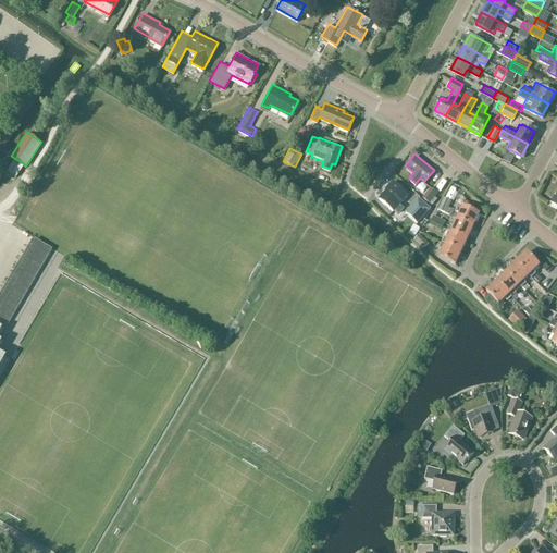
[(388,185),(379,196),(393,209),(394,208),(398,212),(404,206),(399,201),(407,193),(393,180),(387,184),(388,185)]
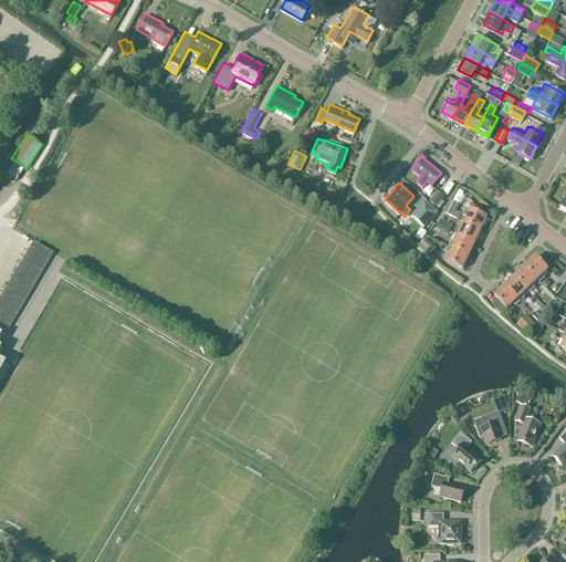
[(444,194),(437,188),(429,198),(436,204),(438,206),(440,208),(446,198),(443,196),(444,194)]
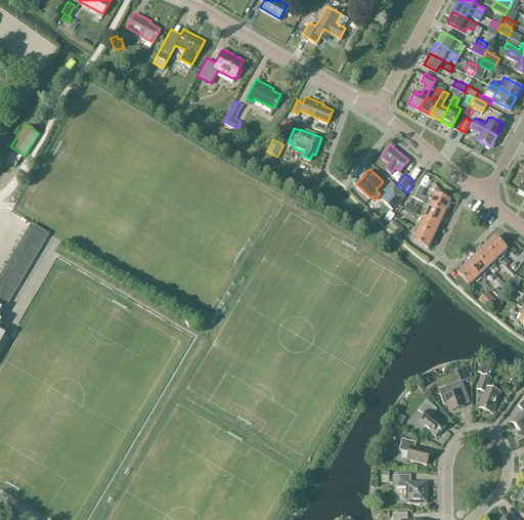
[(393,183),(381,197),(393,207),(405,193),(393,183)]
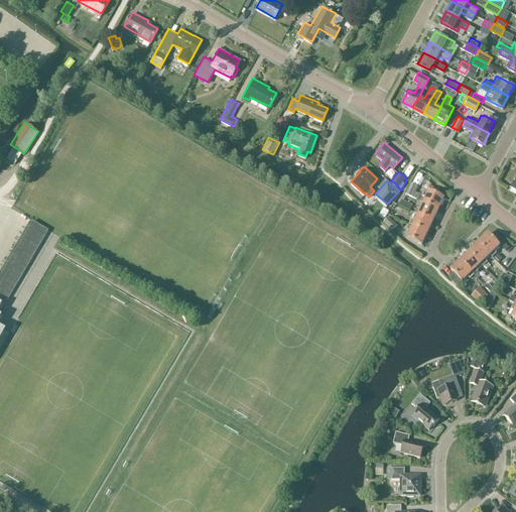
[(418,184),(410,180),(405,192),(413,196),(420,200),(422,201),(438,208),(443,197),(434,192),(428,189),(425,196),(422,195),(418,193),(418,190),(415,189),(418,184)]
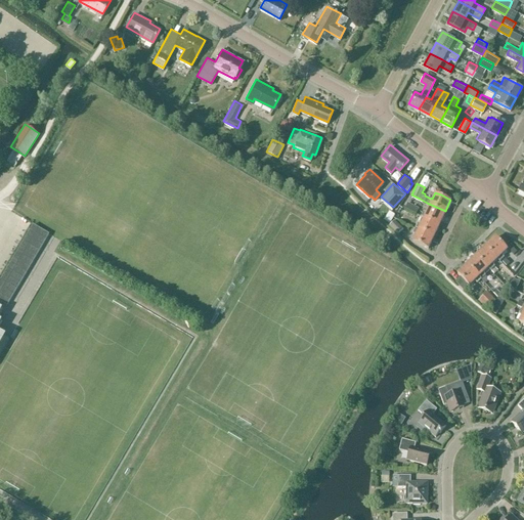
[(444,189),(438,186),(435,192),(441,195),(444,189)]
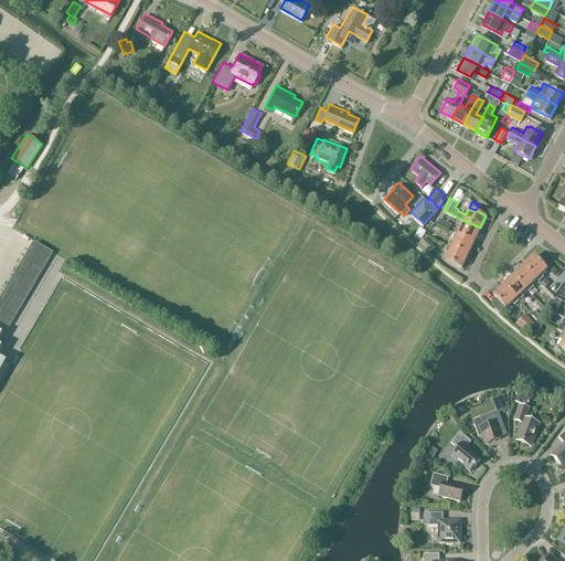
[(451,222),(439,215),(436,222),(448,228),(451,222)]
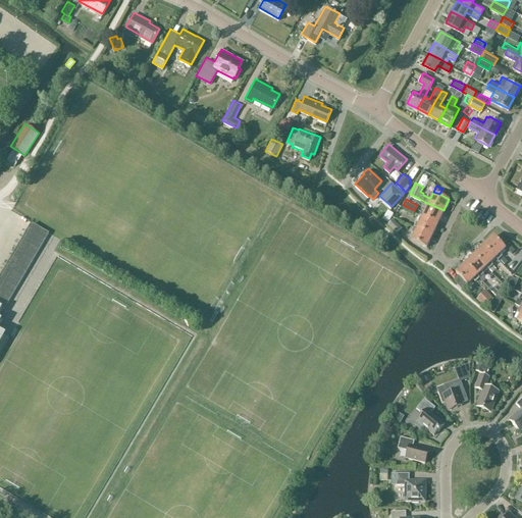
[(437,222),(444,210),(427,203),(424,210),(422,208),(419,213),(422,215),(437,222)]
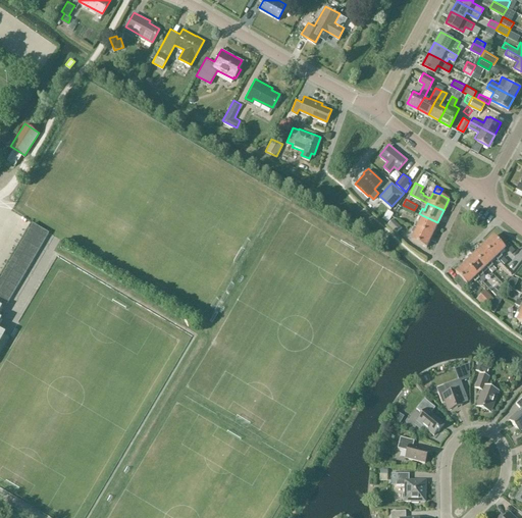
[(432,234),(437,222),(422,215),(419,221),(416,220),(414,225),(432,234)]
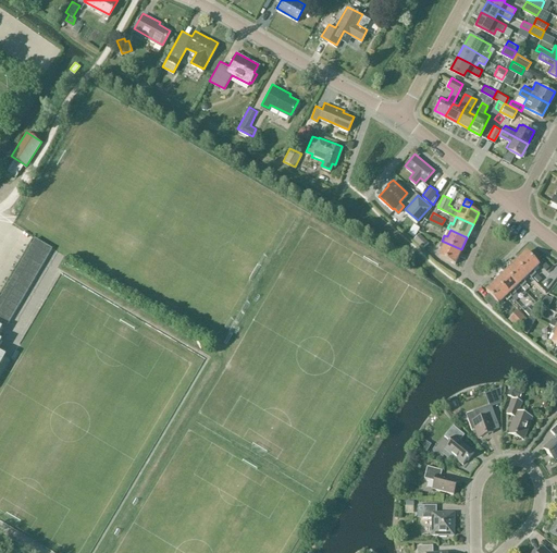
[(429,241),(419,231),(413,237),(422,246),(429,241)]
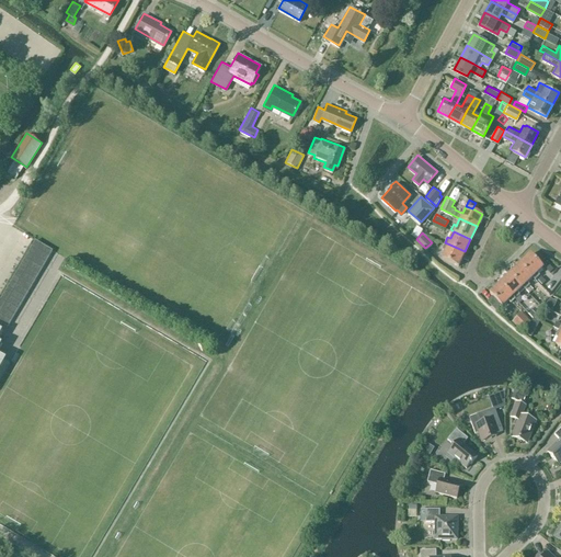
[(53,248),(35,238),(0,296),(0,319),(8,325),(53,248)]
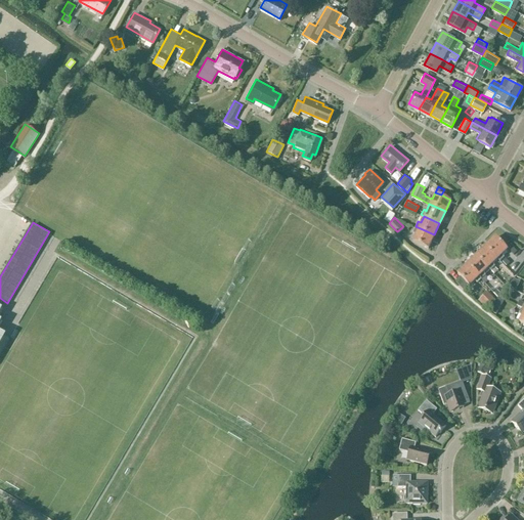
[(428,247),(434,234),(416,226),(413,231),(416,232),(412,239),(428,247)]
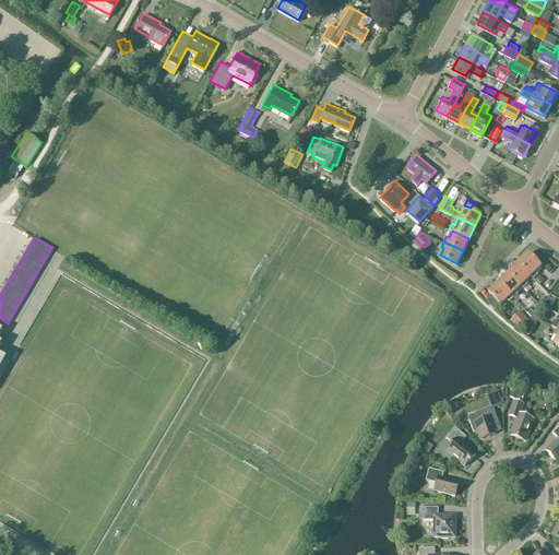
[(518,260),(531,274),(533,276),(537,272),(535,270),(540,264),(527,251),(518,260)]
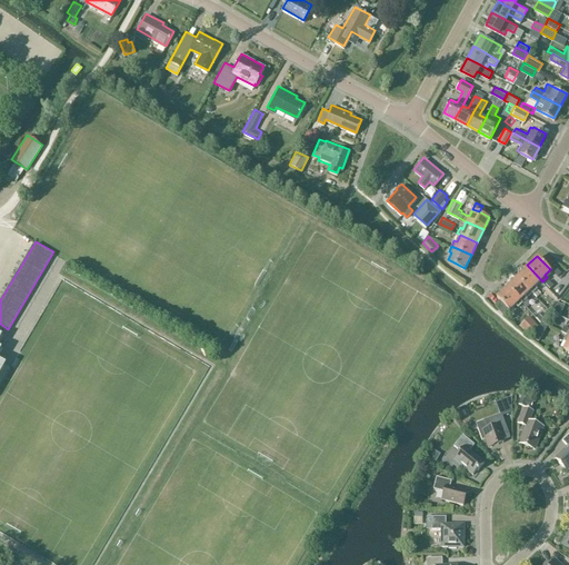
[(540,279),(527,265),(517,275),(530,288),(532,291),(537,287),(535,285),(540,279)]
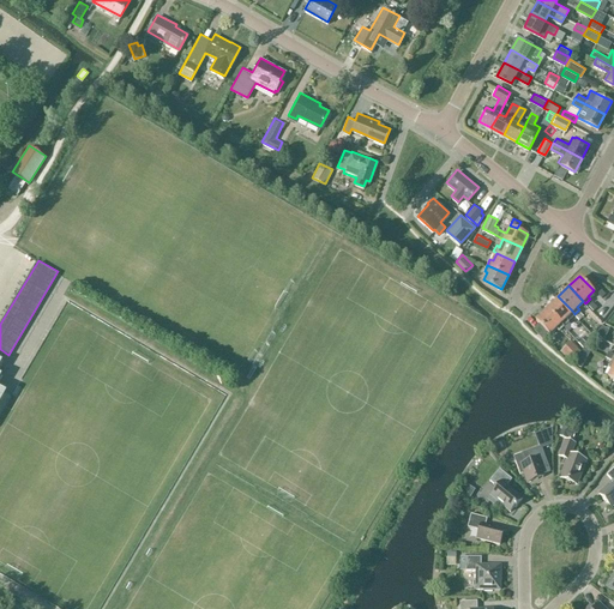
[(572,311),(558,296),(547,307),(564,324),(569,319),(566,317),(572,311)]
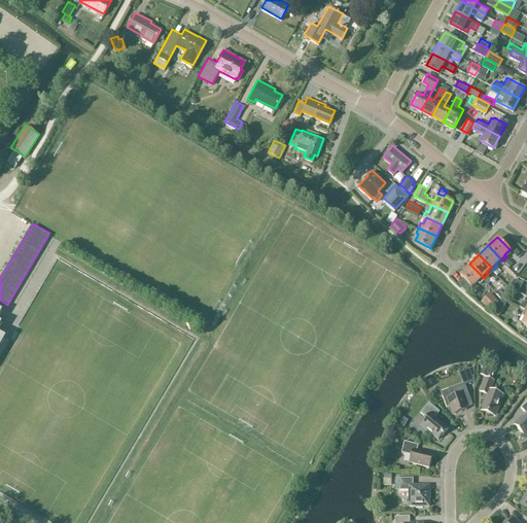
[(484,278),(469,264),(460,273),(471,285),(478,280),(480,282),(484,278)]
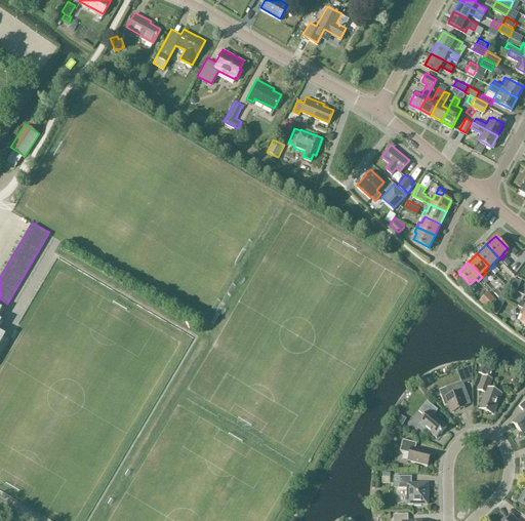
[(488,289),(479,298),(486,307),(495,297),(488,289)]
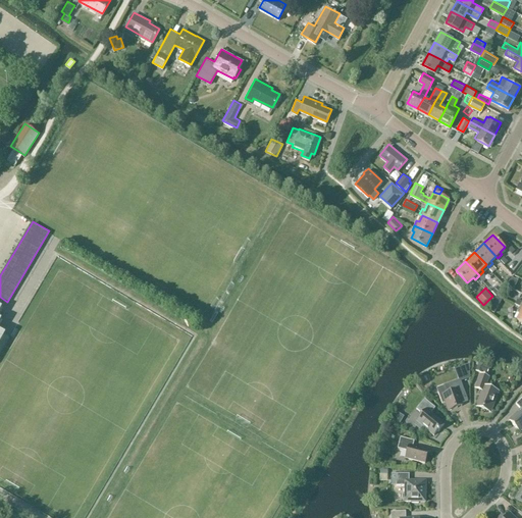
[(485,362),(478,359),(475,368),(481,371),(482,368),(487,370),(489,365),(484,363),(485,362)]
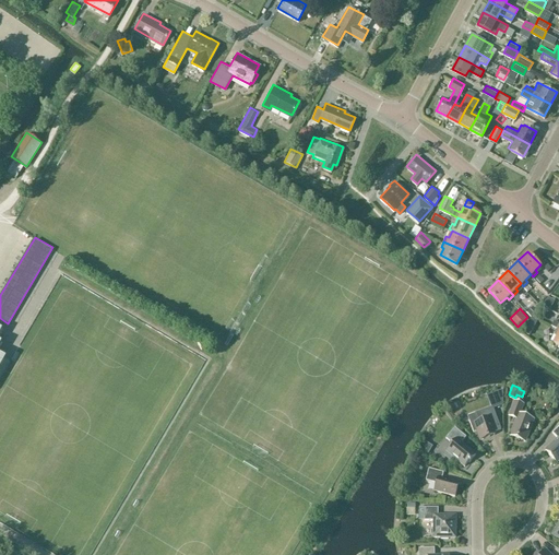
[(525,437),(533,416),(519,411),(523,402),(515,399),(510,413),(516,416),(511,432),(525,437)]
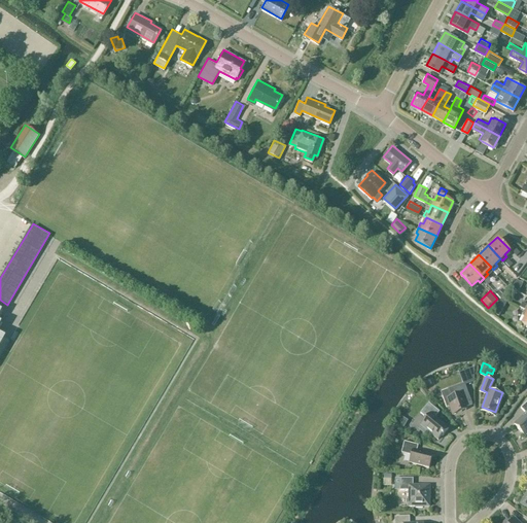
[(449,386),(441,389),(444,397),(446,405),(449,403),(452,412),(466,407),(465,405),(472,403),(464,381),(454,384),(449,386)]
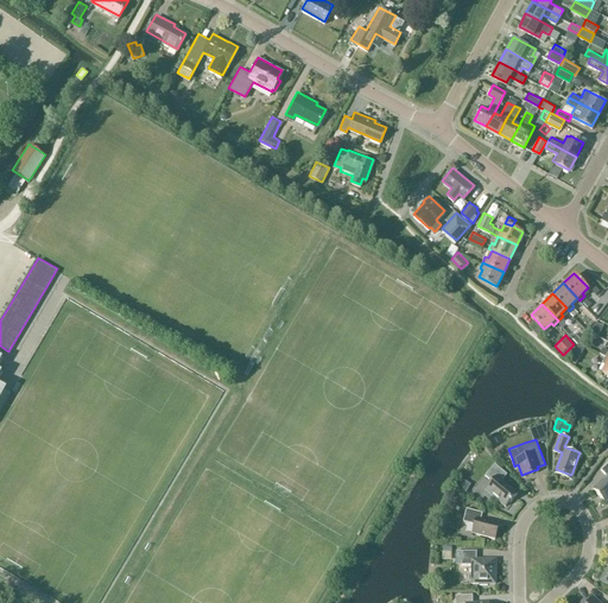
[(605,499),(607,495),(607,459),(601,468),(607,474),(593,487),(605,499)]
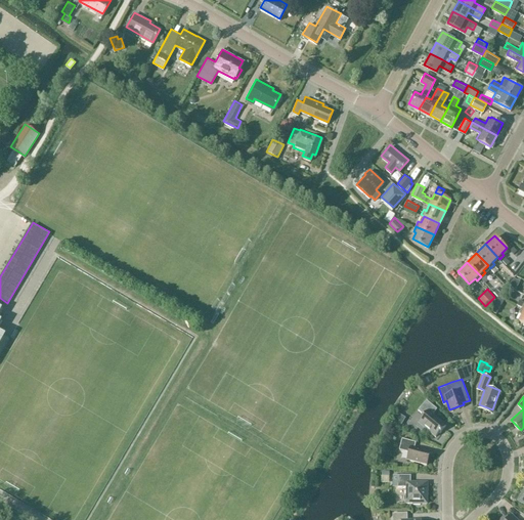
[(440,429),(441,429),(442,430),(443,429),(442,428),(445,424),(432,413),(437,406),(427,398),(418,407),(424,414),(419,420),(435,434),(440,429)]
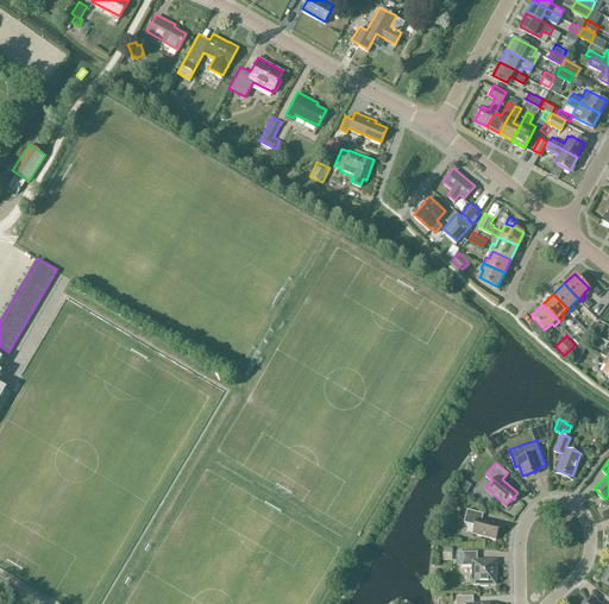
[(496,538),(500,523),(482,518),(483,511),(466,507),(464,520),(475,523),(473,532),(496,538)]
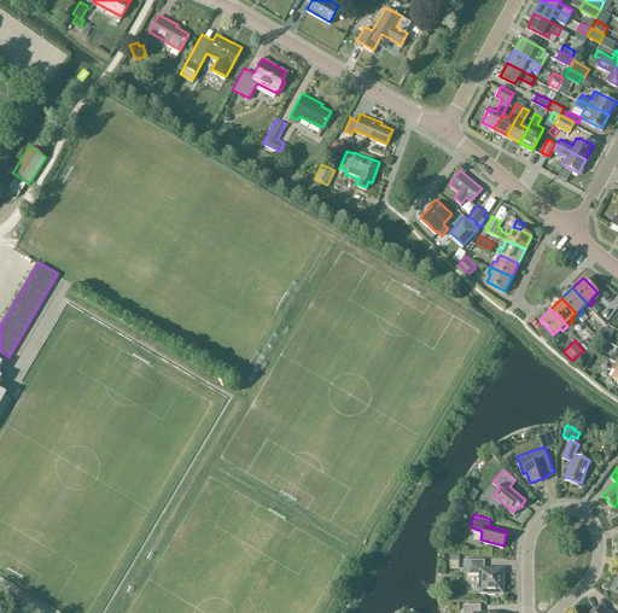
[(464,558),(464,567),(470,567),(470,571),(479,572),(479,590),(487,590),(487,591),(495,591),(495,590),(503,590),(503,566),(484,566),(484,558),(464,558)]
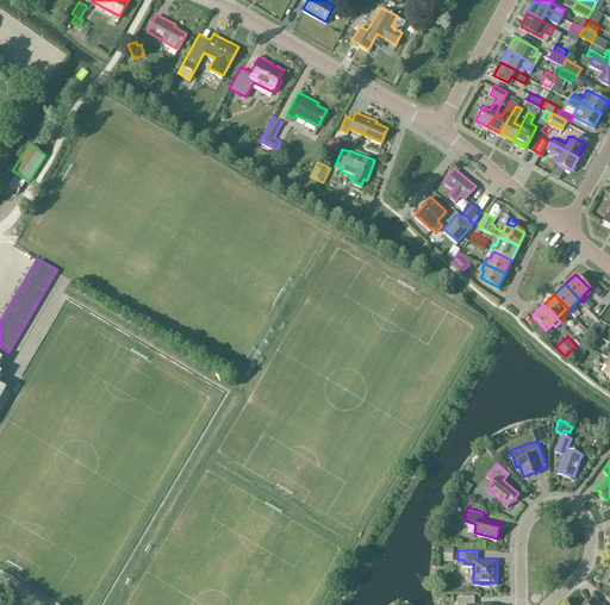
[(490,604),(490,602),(474,603),(474,594),(456,594),(456,604),(490,604)]
